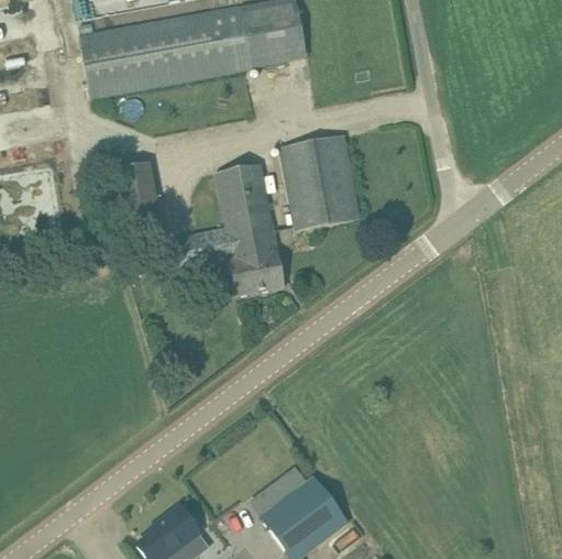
[(218,8),(79,35),(87,75),(91,96),(151,85),(242,67),(252,65),(308,54),(297,0),(255,0),(240,3),(218,8)]
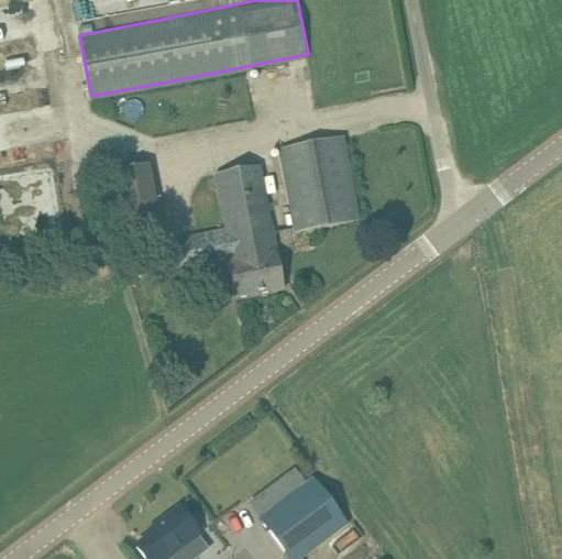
[(360,218),(344,133),(281,145),(296,230),(360,218)]
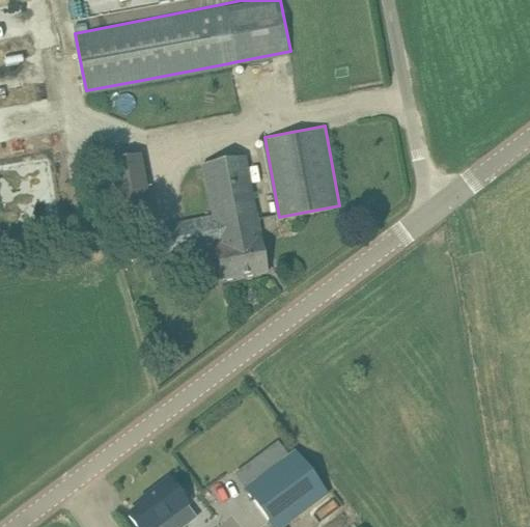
[(121,205),(151,202),(145,149),(115,153),(121,205)]
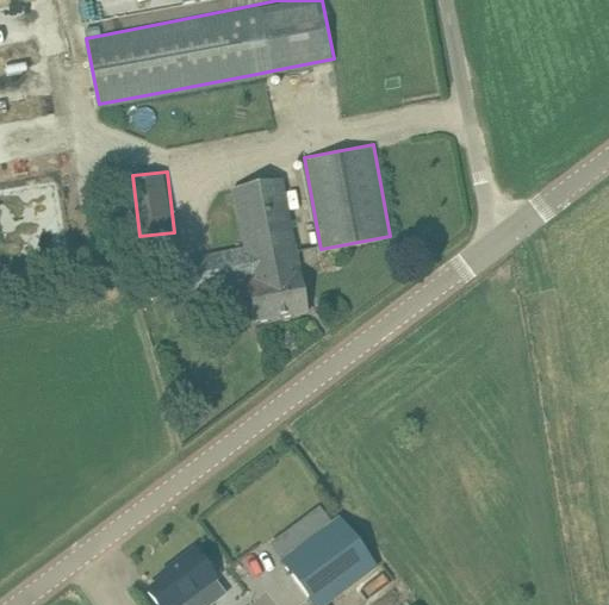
[(234,186),(244,245),(182,257),(190,292),(248,281),(255,319),(308,310),(283,176),(234,186)]
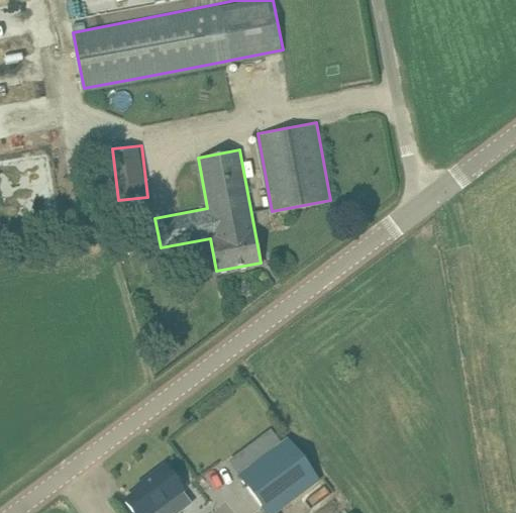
[(288,435),(237,473),(268,512),(274,512),(320,479),(288,435)]
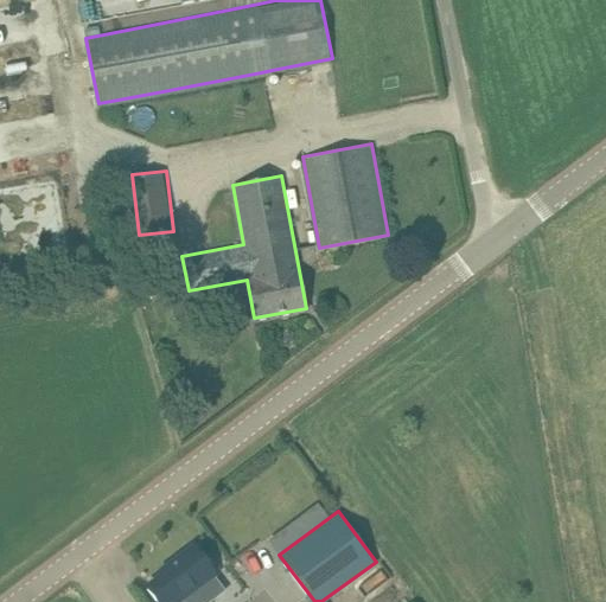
[(163,576),(148,587),(159,601),(208,601),(227,589),(214,572),(209,564),(195,545),(168,565),(171,569),(163,576)]
